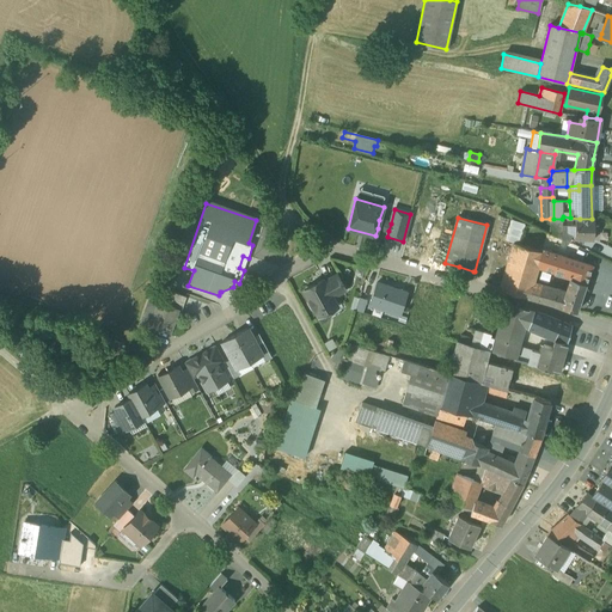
[(520,242),(526,222),(512,218),(506,237),(520,242)]
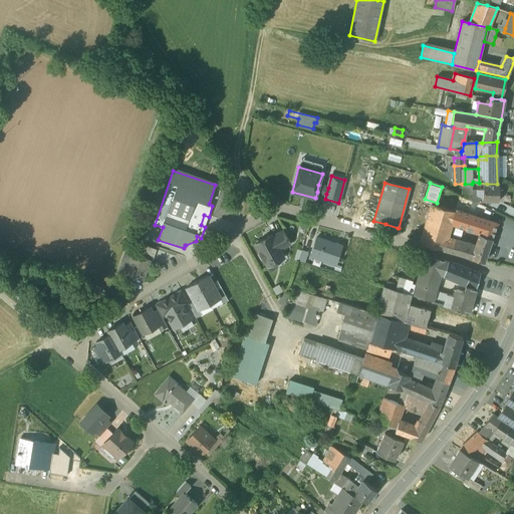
[(465,184),(462,184),(462,196),(478,204),(480,199),(472,195),(472,184),(465,184)]
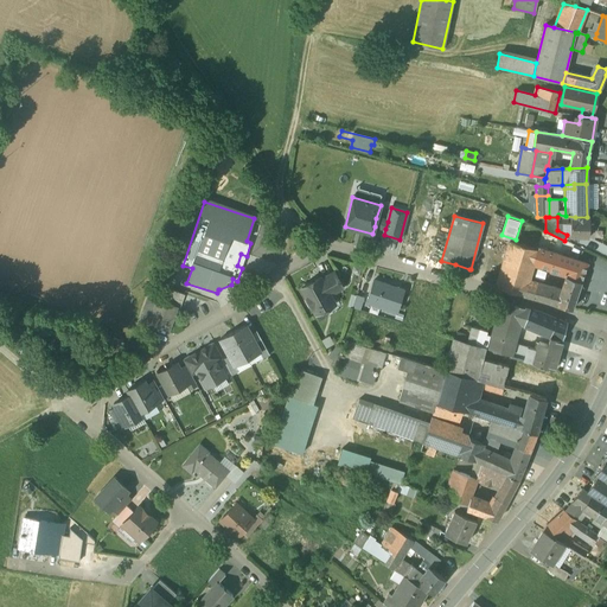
[(575,217),(572,217),(570,237),(589,238),(589,217),(575,217)]
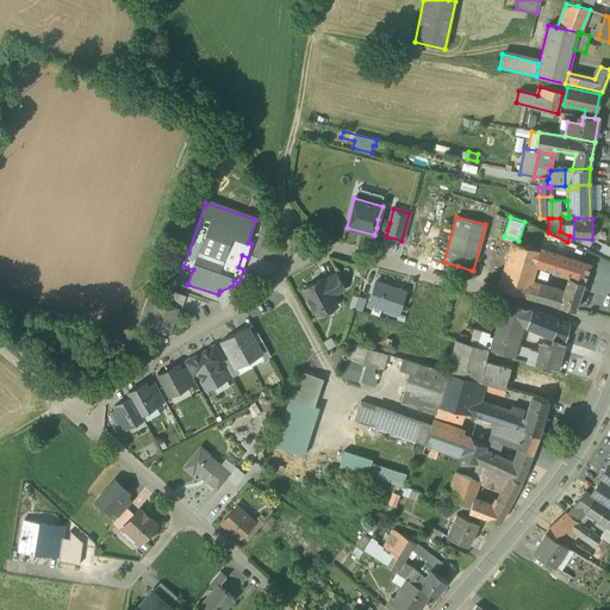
[(390,223),(378,219),(377,228),(387,230),(390,223)]
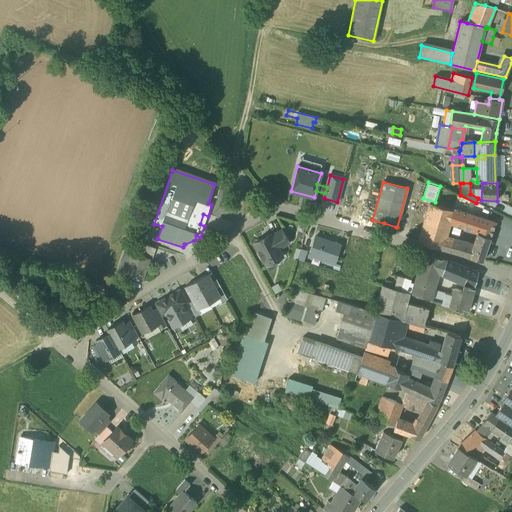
[(453,210),(430,203),(418,241),(441,249),(446,238),(450,223),(454,211),(453,210)]
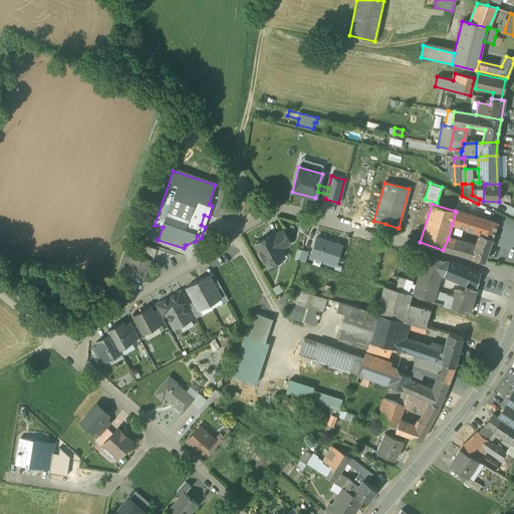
[(488,212),(465,204),(462,212),(484,219),(485,219),(488,212)]
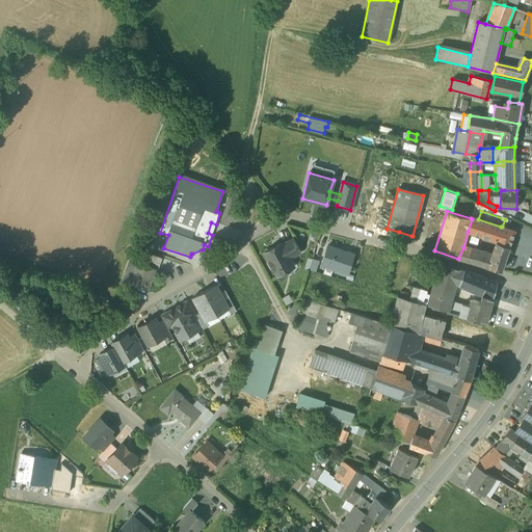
[(478,219),(472,217),(471,218),(472,219),(468,232),(497,239),(501,227),(478,219)]
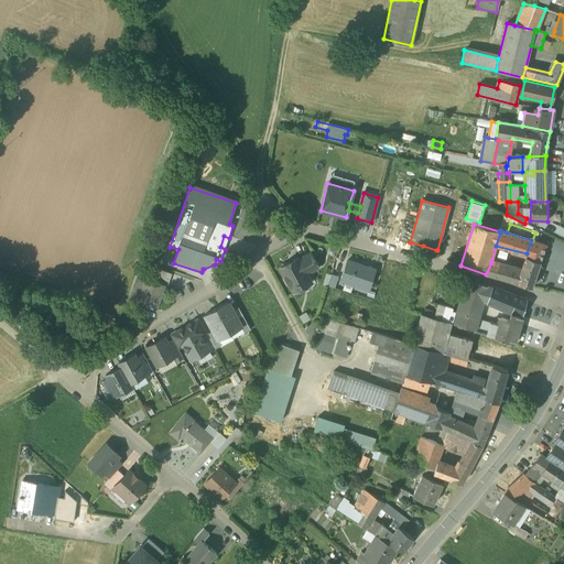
[(532,240),(531,240),(527,253),(523,266),(538,270),(545,245),(532,240)]
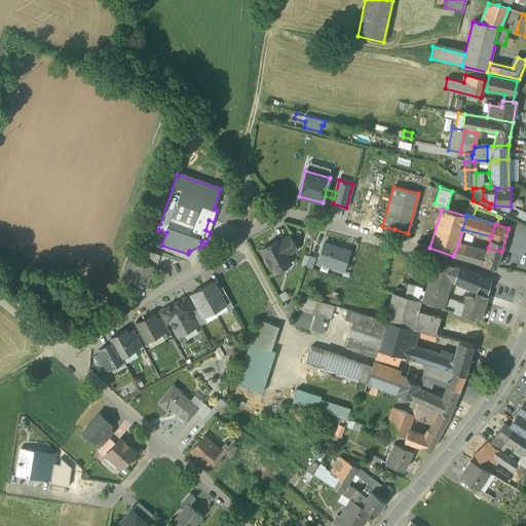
[(407,233),(395,229),(392,237),(405,240),(407,233)]
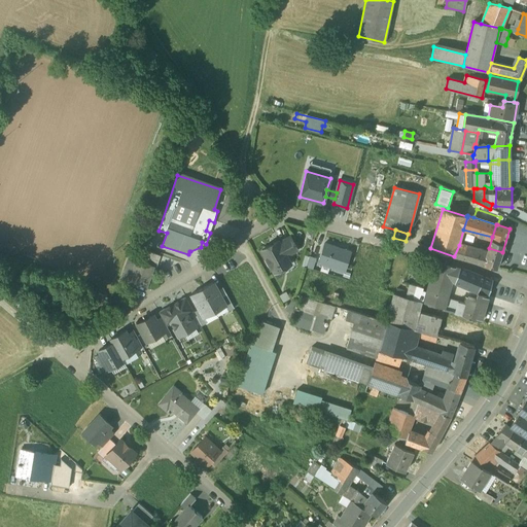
[(290,238),(279,244),(286,256),(296,250),(290,238)]
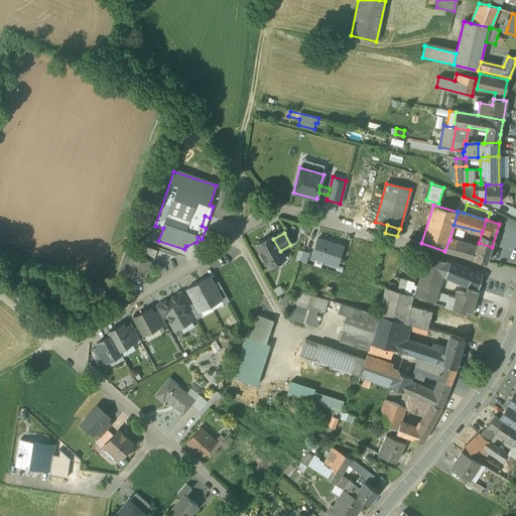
[(272,237),(256,246),(261,255),(260,257),(262,261),(265,261),(268,268),(284,259),(280,251),(273,239),(272,237)]
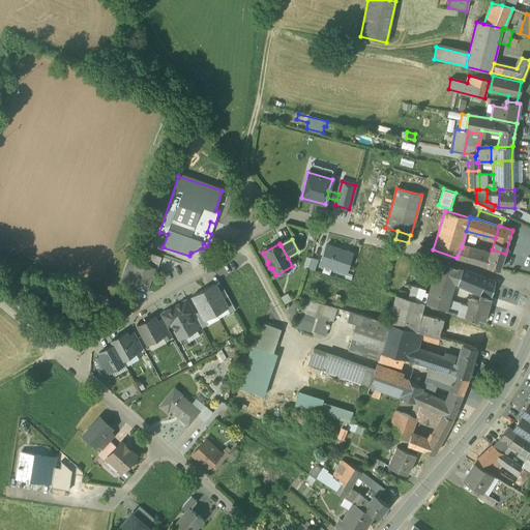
[(352,253),(326,244),(320,264),(346,272),(352,253)]
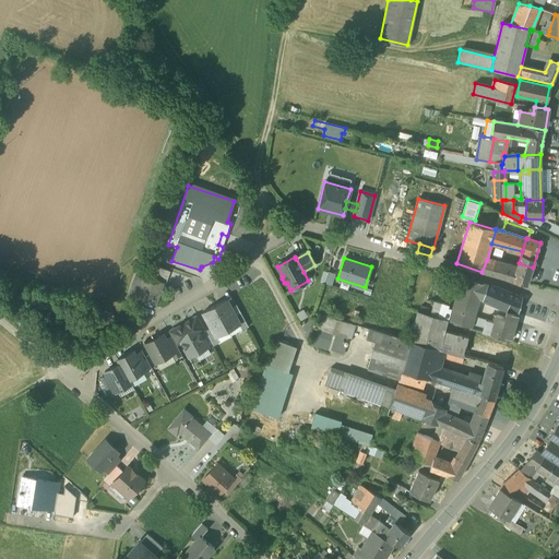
[(516,269),(487,260),(482,272),(512,281),(516,269)]
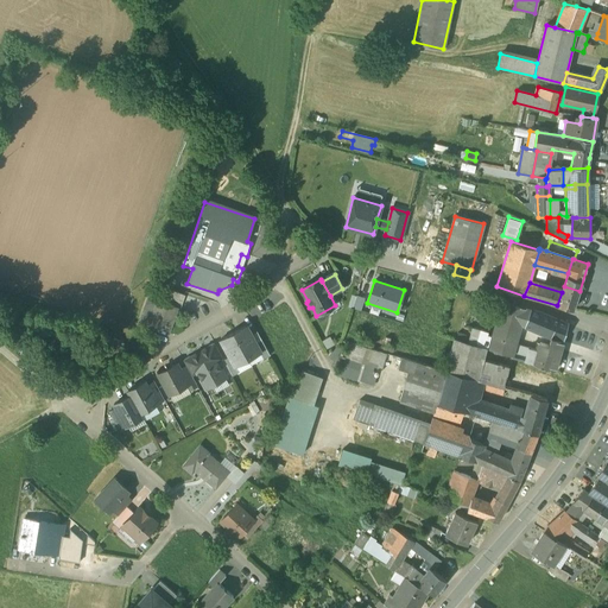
[(580,291),(564,286),(562,292),(557,305),(574,310),(580,291)]
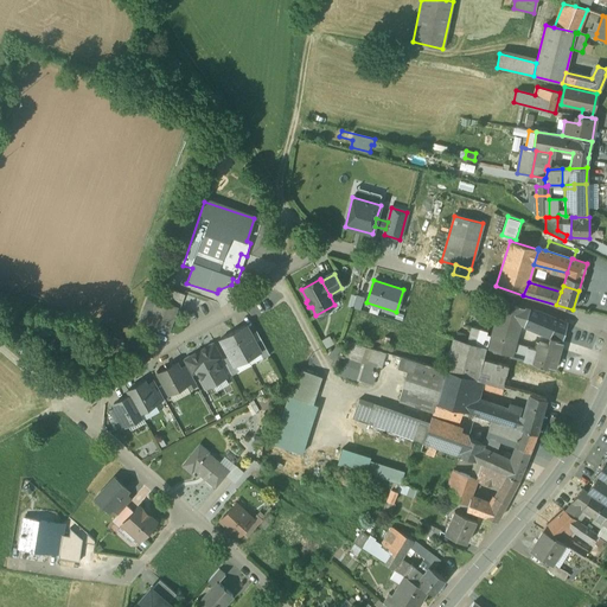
[(180,310),(185,296),(170,291),(165,304),(180,310)]
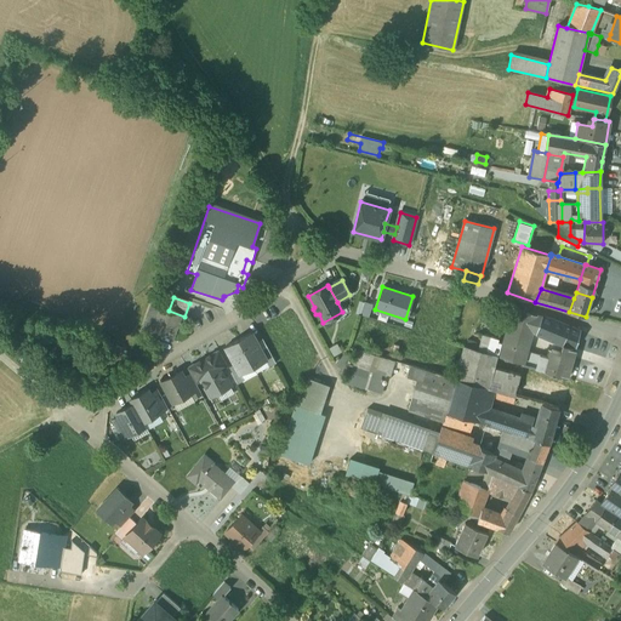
[(171,303),(161,300),(158,308),(161,309),(161,308),(169,311),(171,303)]
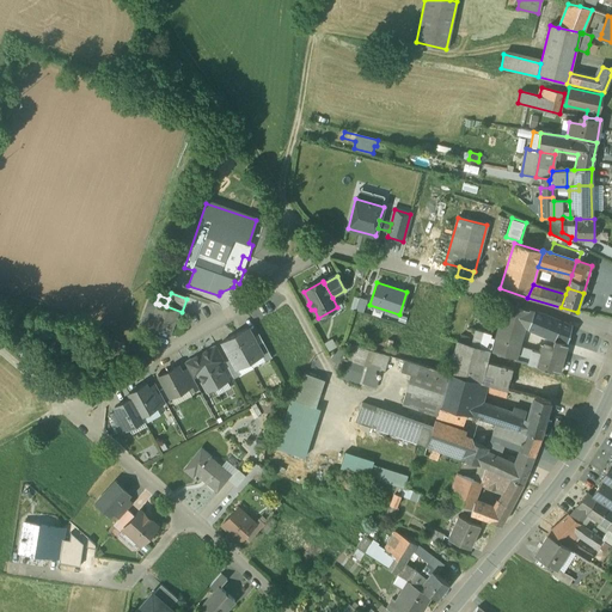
[(366,300),(359,298),(355,311),(362,313),(366,304),(366,300)]
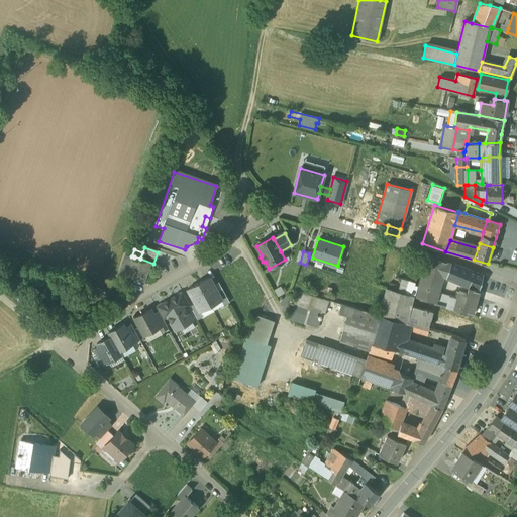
[(140,259),(134,256),(134,257),(127,276),(143,282),(150,263),(140,259)]
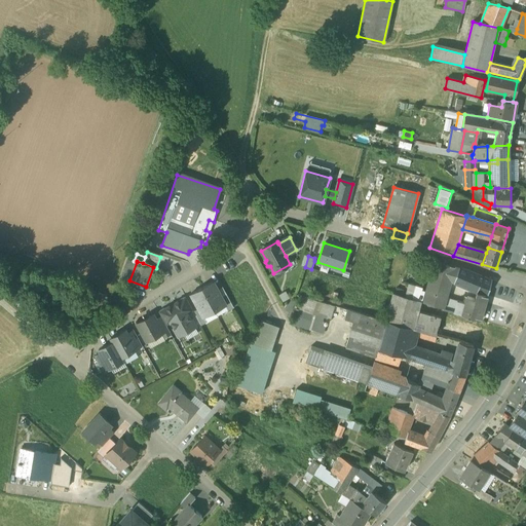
[(443,263),(435,261),(429,278),(437,280),(443,263)]
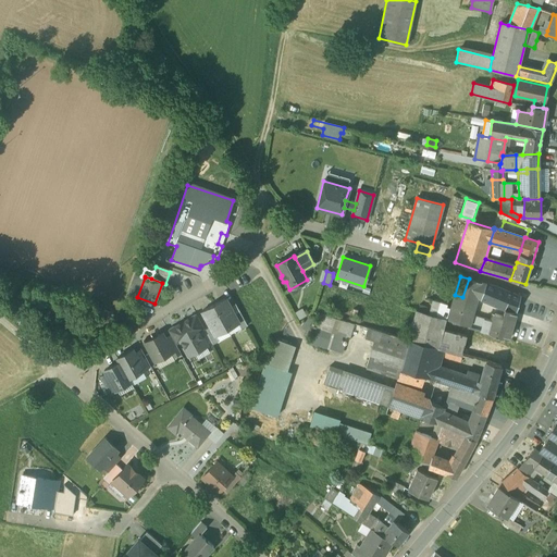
[(478,281),(469,279),(462,297),(472,299),(478,281)]
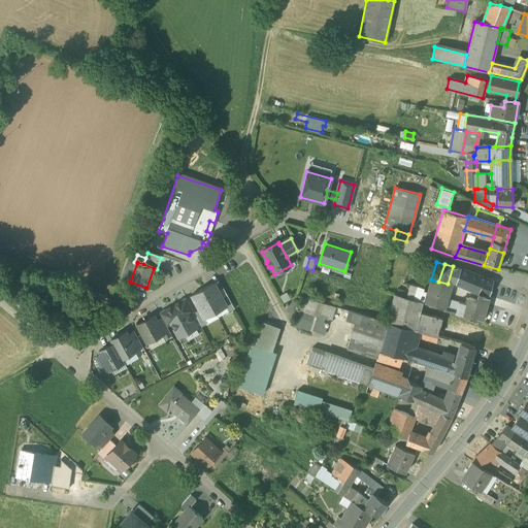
[(469,271),(453,266),(448,284),(451,285),(452,281),(455,283),(464,287),(469,271)]
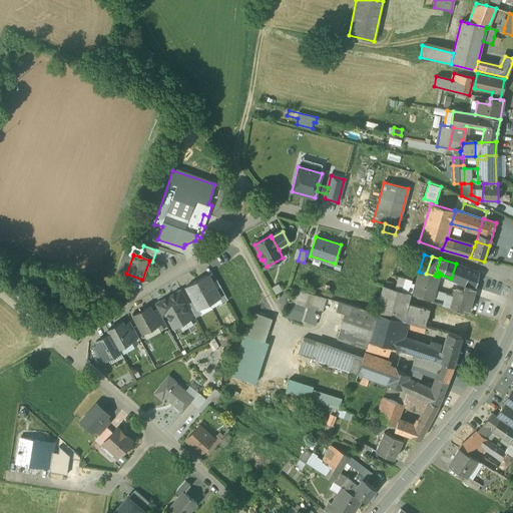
[(479,274),(456,264),(451,279),(464,284),(475,289),(479,274)]
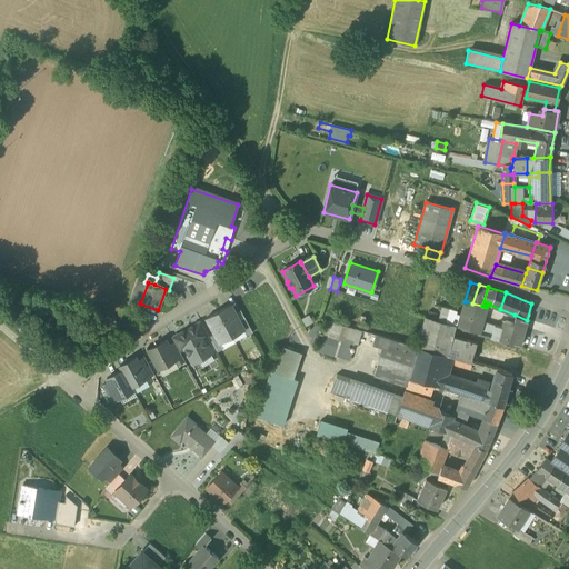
[(472,303),(465,301),(461,313),(469,316),(469,317),(482,320),(486,307),(482,306),(472,303)]
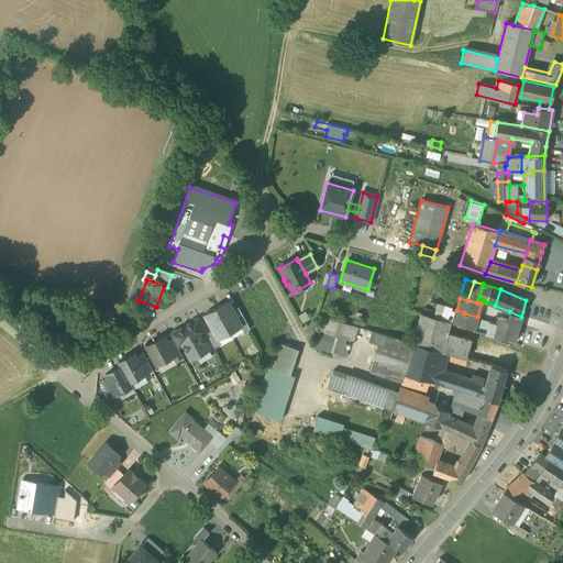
[(236,318),(228,302),(216,308),(230,333),(241,328),(241,327),(236,318)]
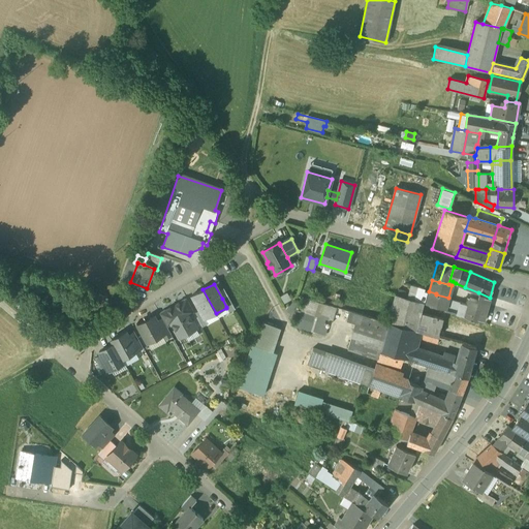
[(424,289),(410,285),(407,298),(421,302),(423,292),(424,292),(424,289)]
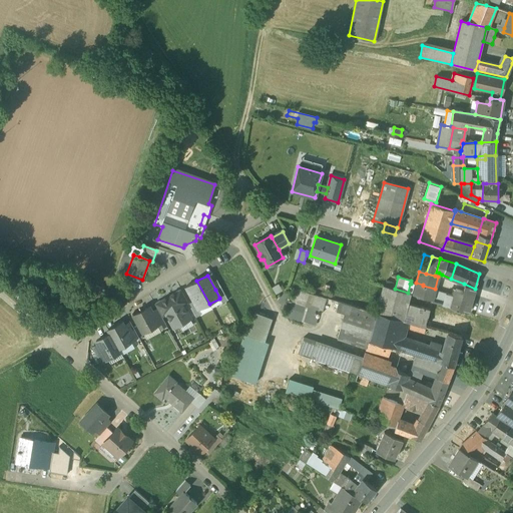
[(196,281),(186,287),(194,302),(198,310),(209,304),(196,281)]
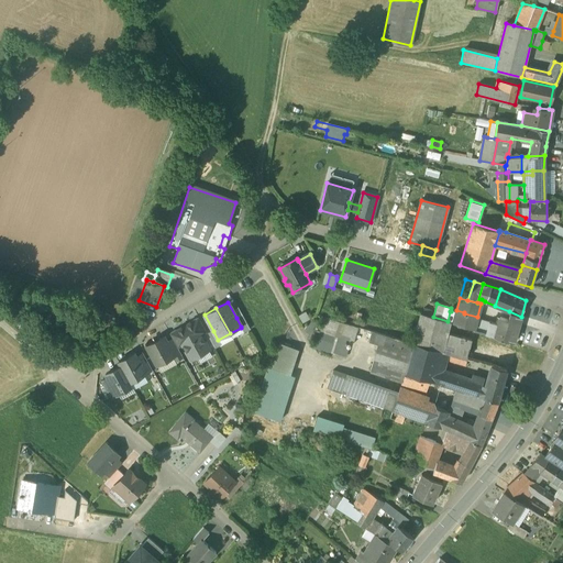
[(464,312),(456,310),(455,312),(453,322),(474,329),(477,318),(477,317),(464,313),(464,312)]
